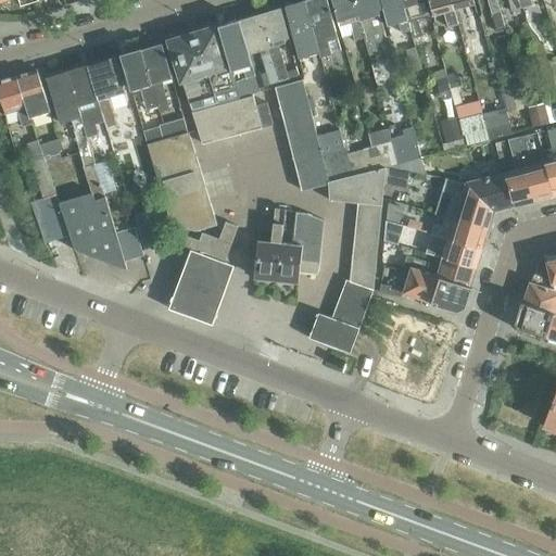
[(302,0),(285,5),(300,58),(320,51),(304,0),(302,0)]
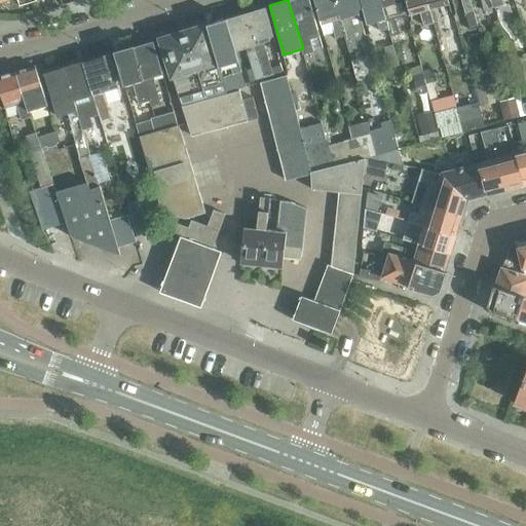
[(308,0),(288,0),(303,48),(305,53),(314,50),(310,38),(320,35),(308,0)]
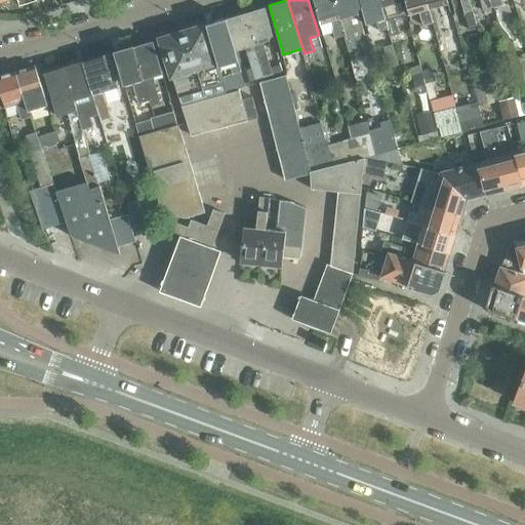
[(344,34),(333,0),(312,0),(320,24),(330,21),(334,36),(344,34)]
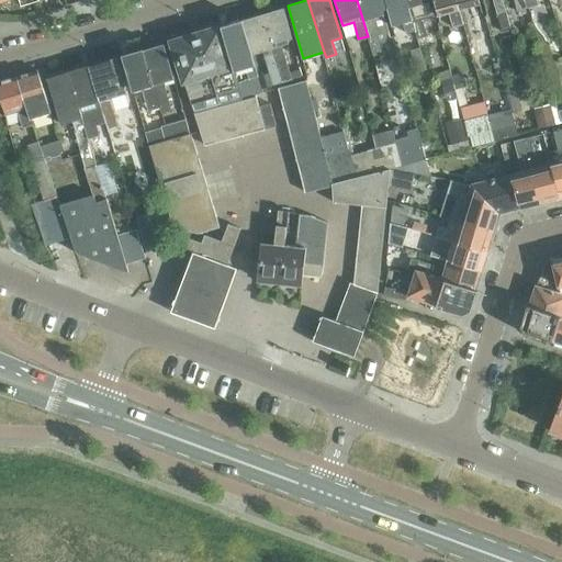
[(379,0),(357,0),(368,36),(373,56),(383,53),(380,43),(385,42),(389,31),(379,0)]
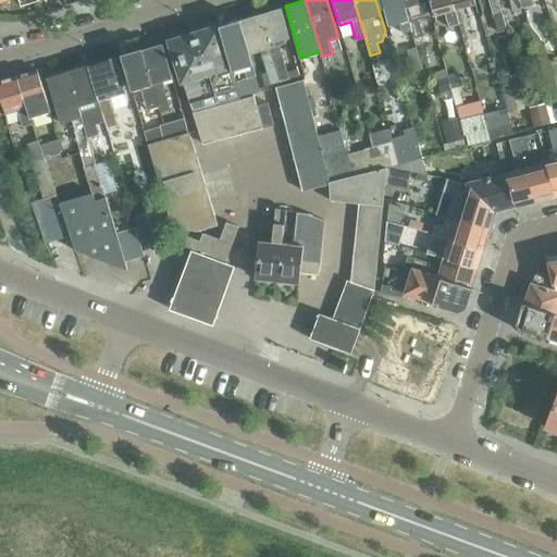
[(411,27),(403,0),(380,0),(388,26),(398,23),(400,31),(411,27)]
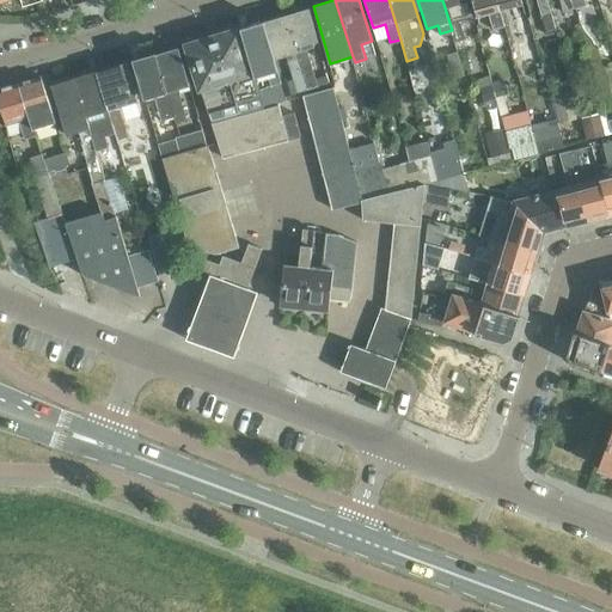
[(467,0),(442,0),(452,30),(454,38),(463,36),(458,19),(472,14),(467,0)]
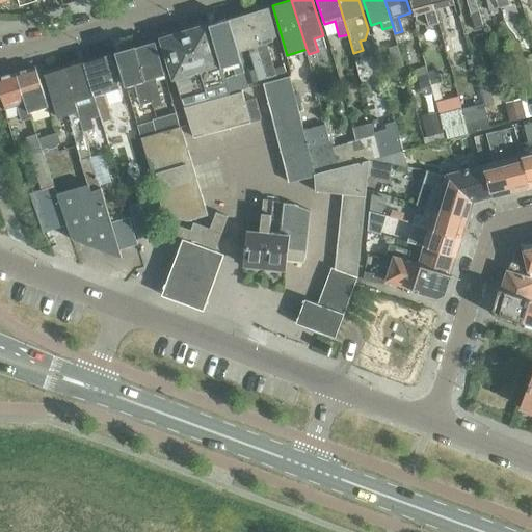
[(440,22),(435,8),(432,0),(410,0),(416,15),(425,11),(429,25),(440,22)]
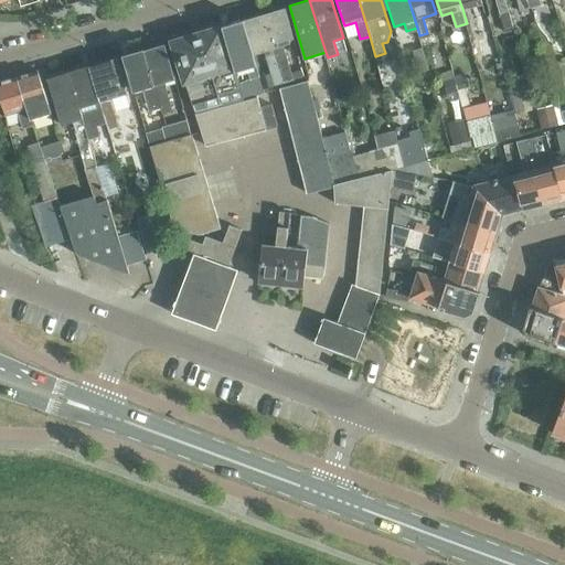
[(496,0),(505,30),(514,28),(505,0),(496,0)]
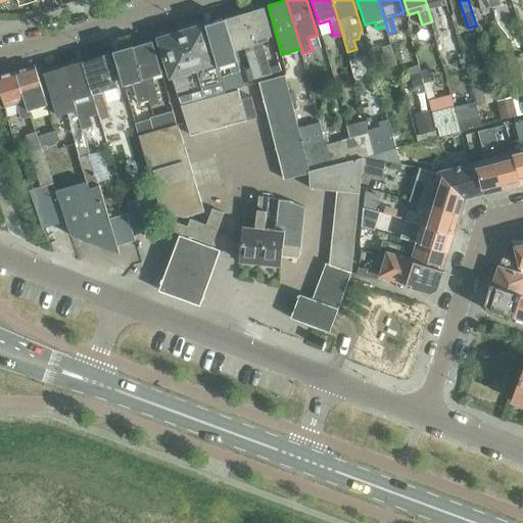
[(492,7),(490,0),(478,0),(481,10),(492,7)]
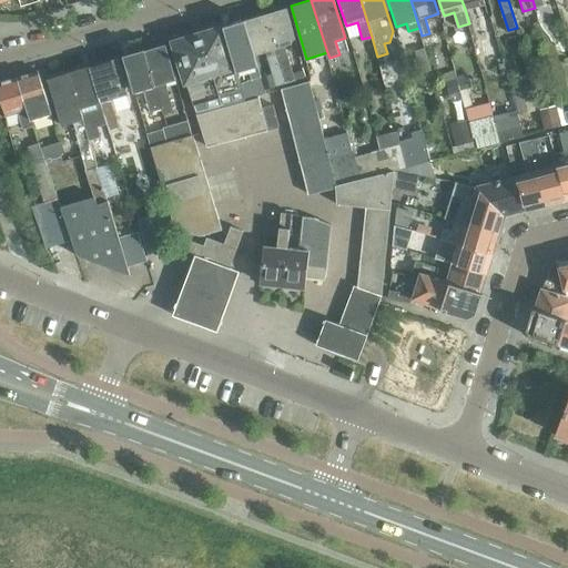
[(285,8),(265,13),(285,83),(298,79),(296,70),(295,71),(292,61),(291,61),(286,44),(296,41),(285,8)]
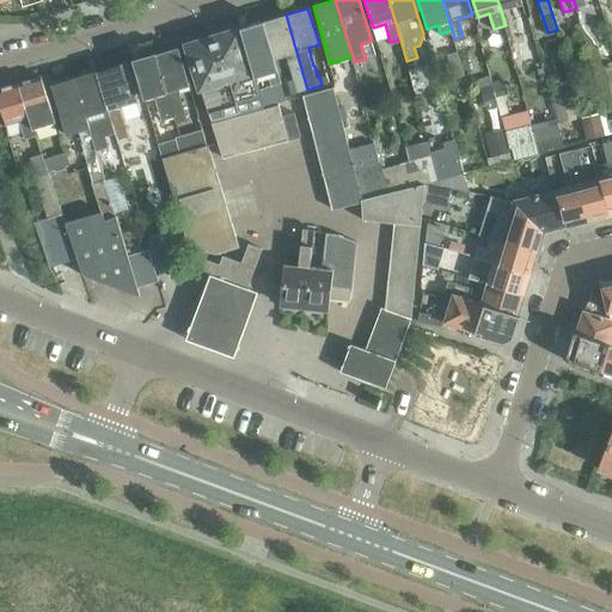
[(263,22),(275,59),(288,55),(293,73),(295,78),(281,81),(286,96),(307,90),(286,14),(263,22)]
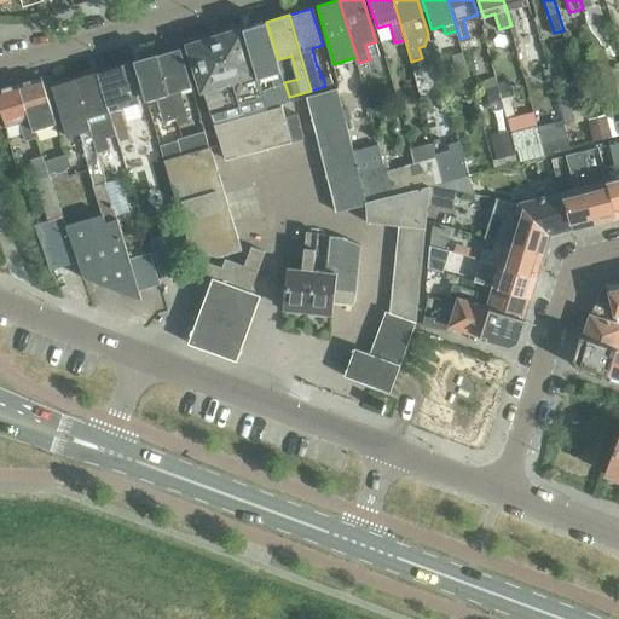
[(284,82),(278,59),(266,22),(242,29),(256,77),(268,74),(273,87),(260,91),(266,110),(281,105),(290,102),(289,97),(284,82)]
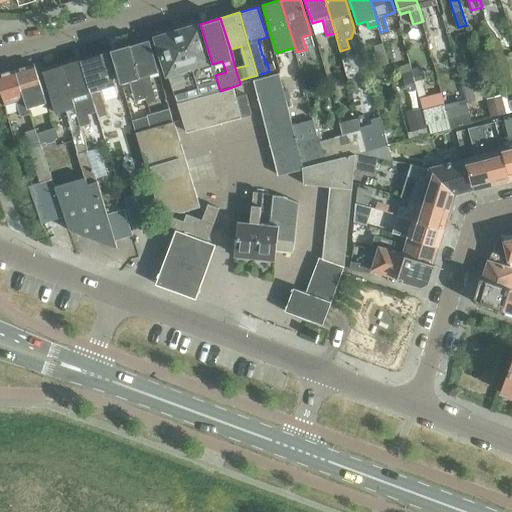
[(200,24),(156,37),(168,78),(173,95),(176,103),(189,100),(199,97),(210,93),(220,91),(215,75),(212,64),(200,24)]
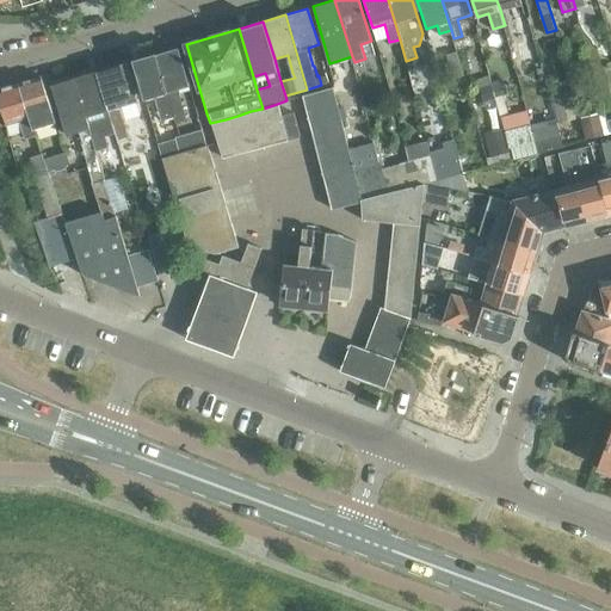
[(189,85),(177,48),(155,54),(174,117),(176,123),(186,119),(177,88),(189,85)]
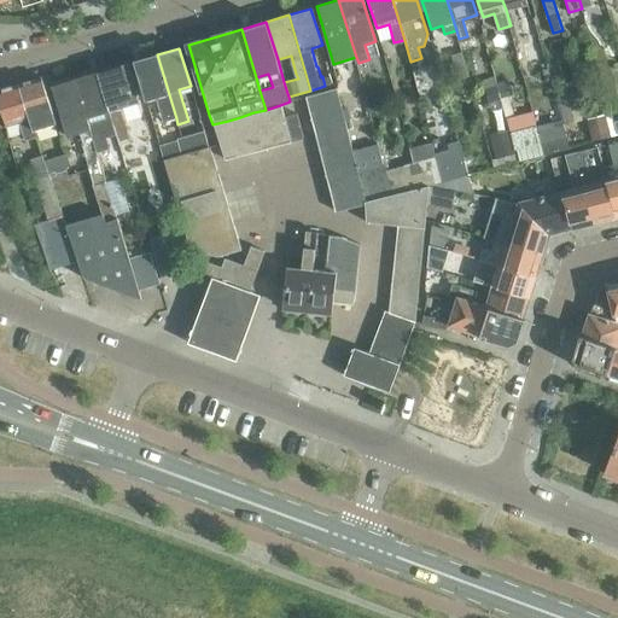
[(163,123),(176,118),(157,54),(155,56),(153,51),(150,50),(141,52),(139,56),(140,59),(134,62),(145,100),(156,98),(163,123)]
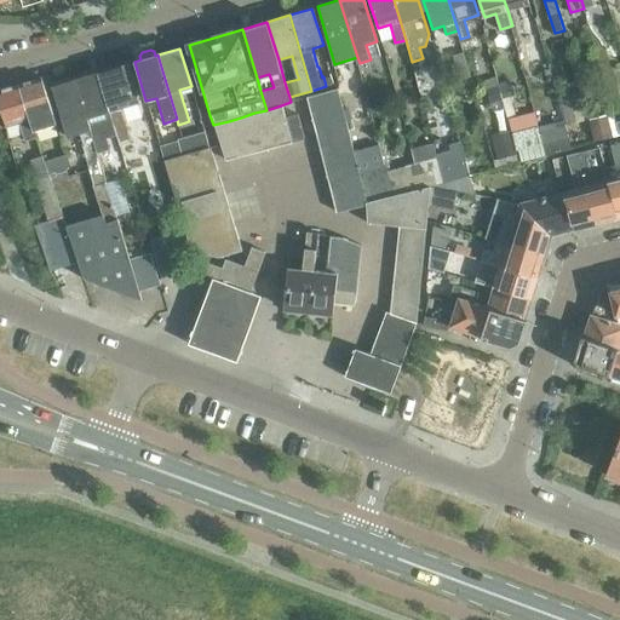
[(463,51),(452,55),(459,79),(470,75),(463,51)]
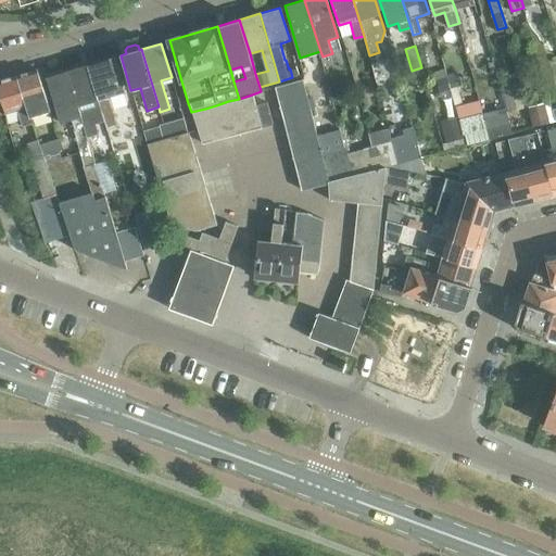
[(88,65),(103,118),(106,128),(116,125),(108,97),(125,91),(114,58),(88,65)]
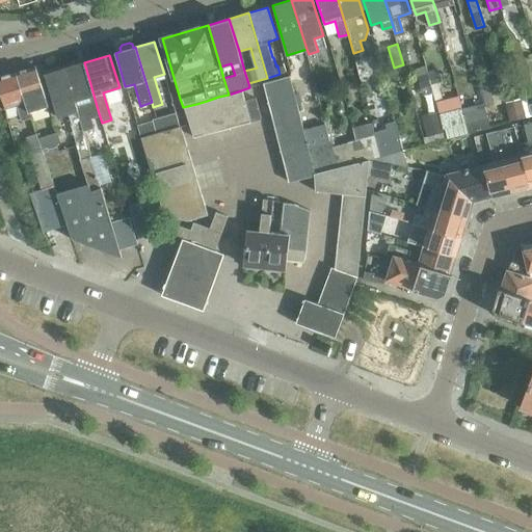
[(88,116),(99,113),(84,62),(63,69),(81,128),(90,126),(88,116)]
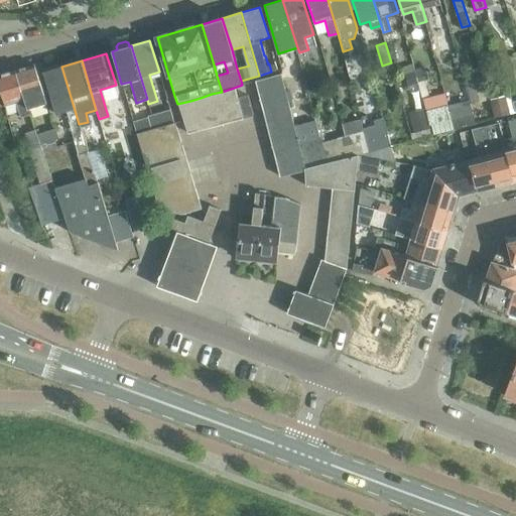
[(34,65),(15,70),(27,109),(46,103),(43,94),(34,65)]
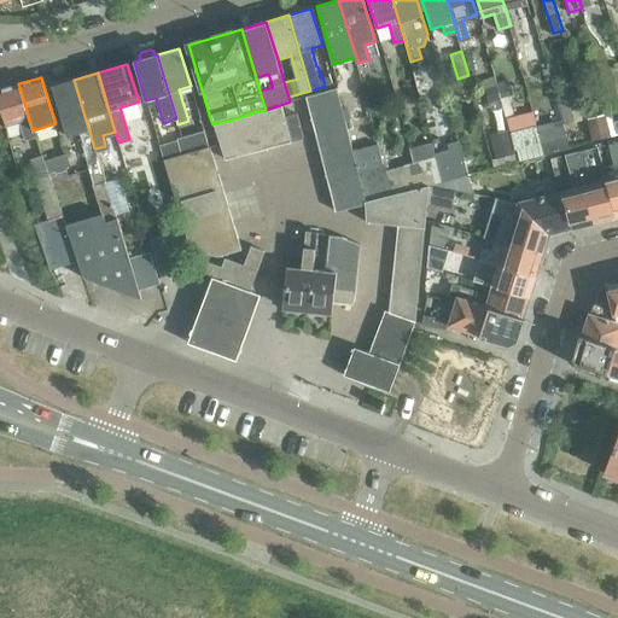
[(81,143),(88,167),(99,163),(94,149),(74,80),(52,86),(66,136),(80,133),(82,143),(81,143)]
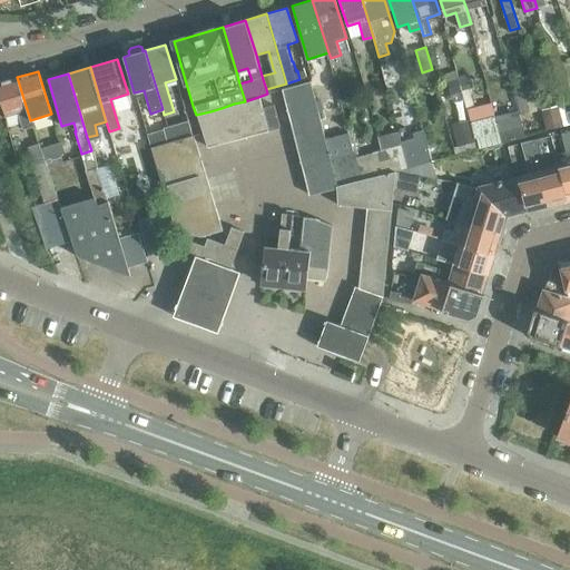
[(0,82),(0,100),(5,117),(17,114),(22,129),(32,127),(30,120),(17,77),(0,82)]
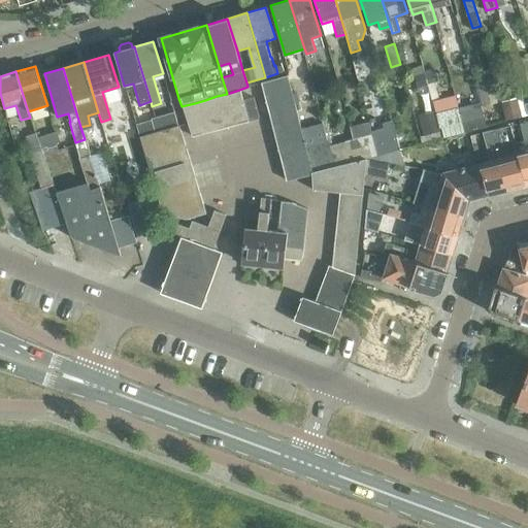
[(261,83),(264,95),(290,89),(287,75),(261,83)]
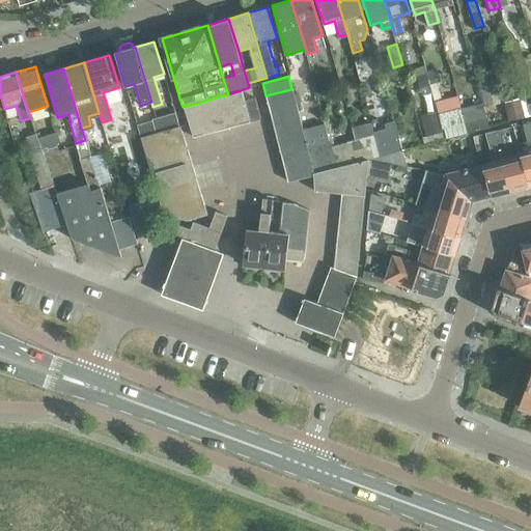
[(478,82),(484,107),(502,103),(495,78),(478,82)]
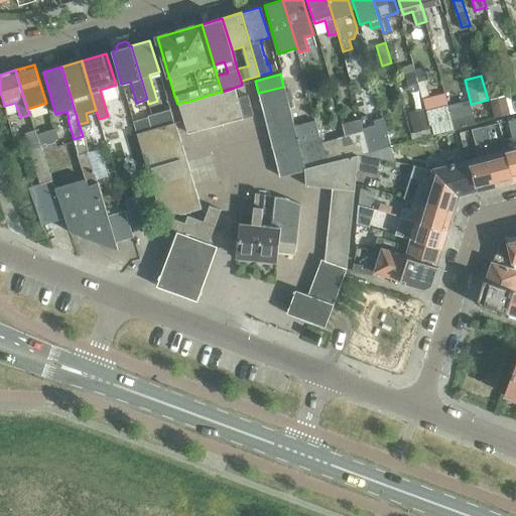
[(418,81),(425,110),(431,135),(454,129),(450,117),(444,93),(428,97),(424,80),(418,81)]
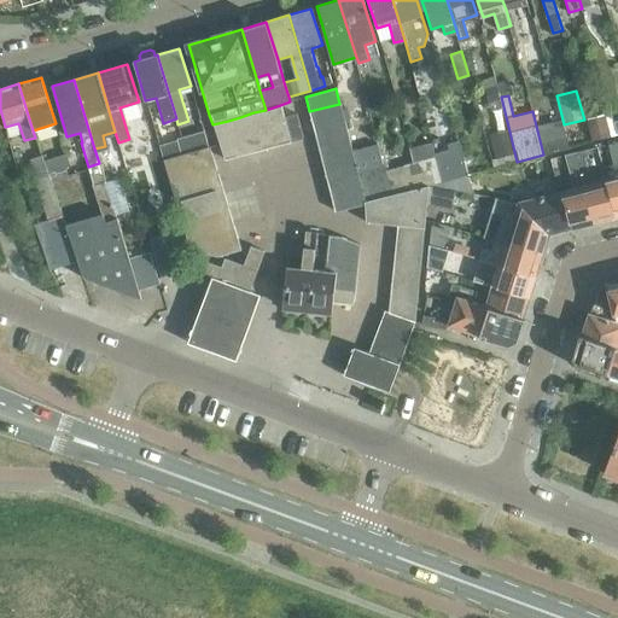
[(309,111),(313,126),(343,117),(339,104),(309,111)]
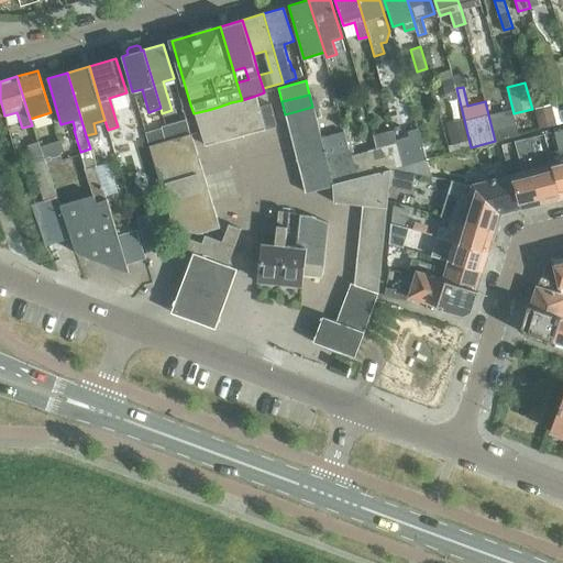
[(234,113),(246,110),(258,107),(255,96),(242,100),(231,102),(234,113)]
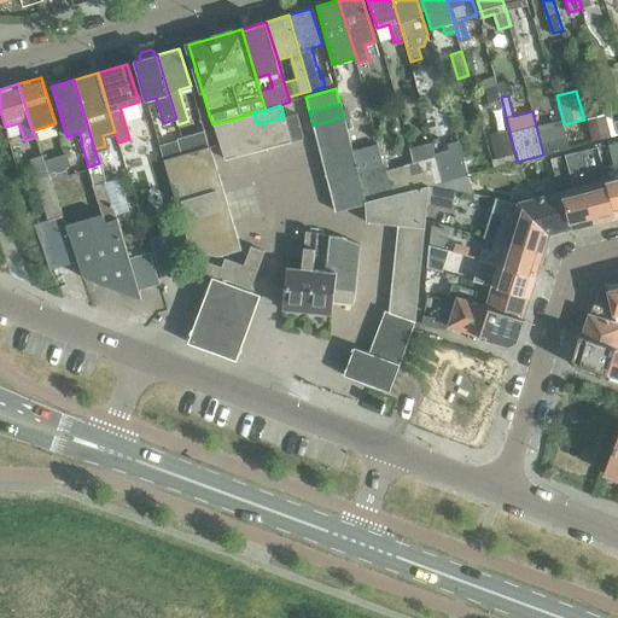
[(254,112),(240,117),(251,152),(263,149),(257,124),(254,112)]
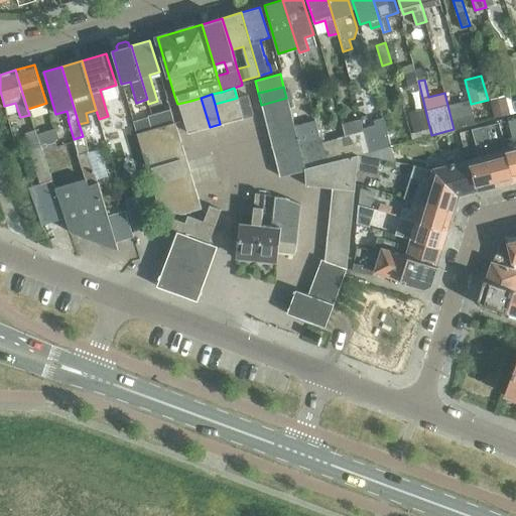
[(241,97),(237,98),(242,118),(252,115),(247,95),(241,97)]
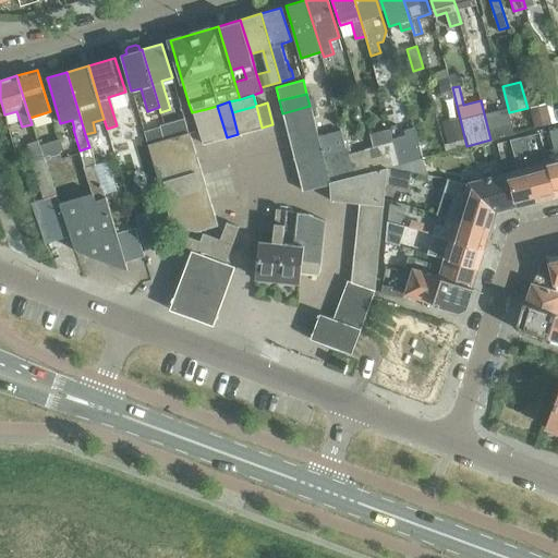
[(553,122),(547,102),(530,107),(535,126),(553,122)]
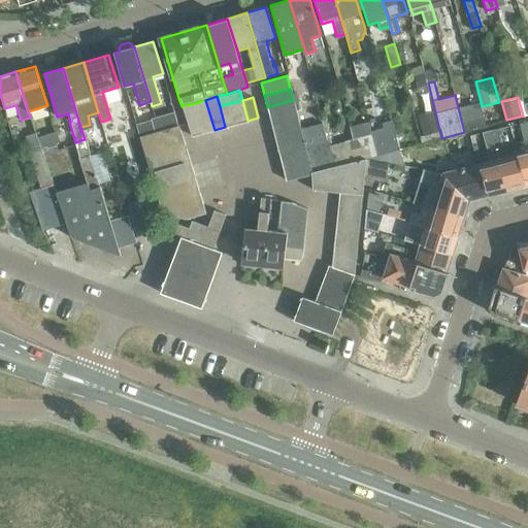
[(203,133),(215,130),(205,100),(195,103),(203,133)]
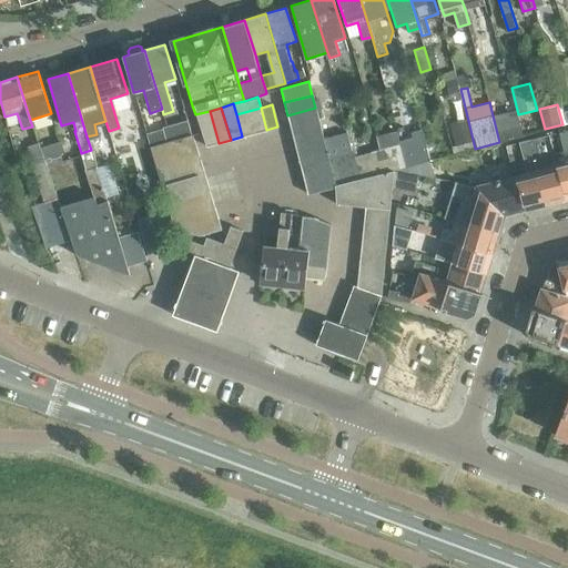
[(261,108),(249,111),(254,133),(266,130),(261,108)]
